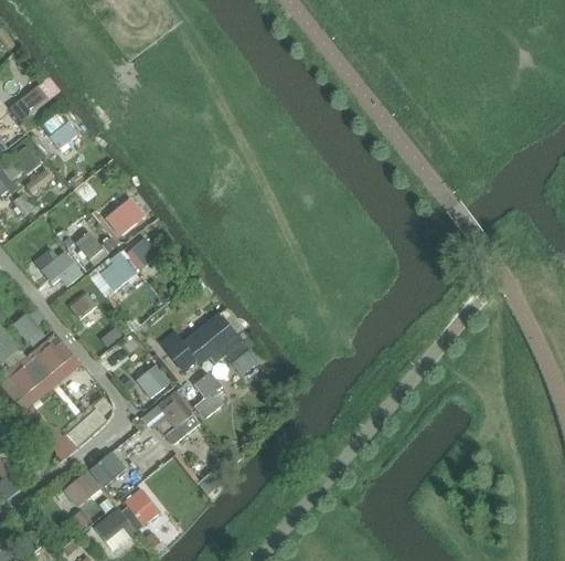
[(2,27),(0,28),(0,38),(9,50),(16,44),(2,27)]
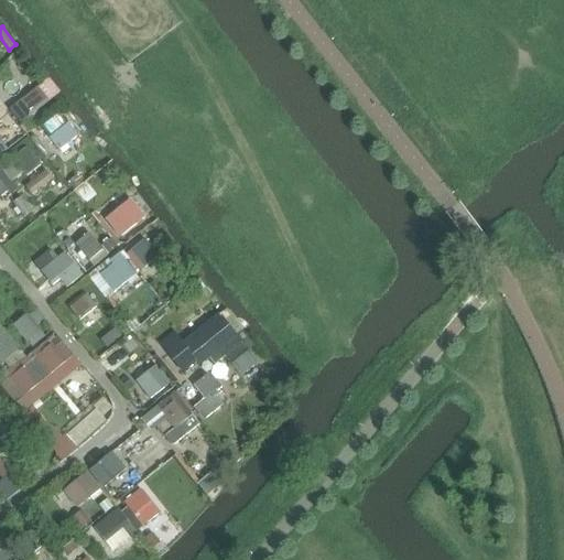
[(21,99),(10,107),(22,121),(32,114),(50,99),(39,85),(21,99)]
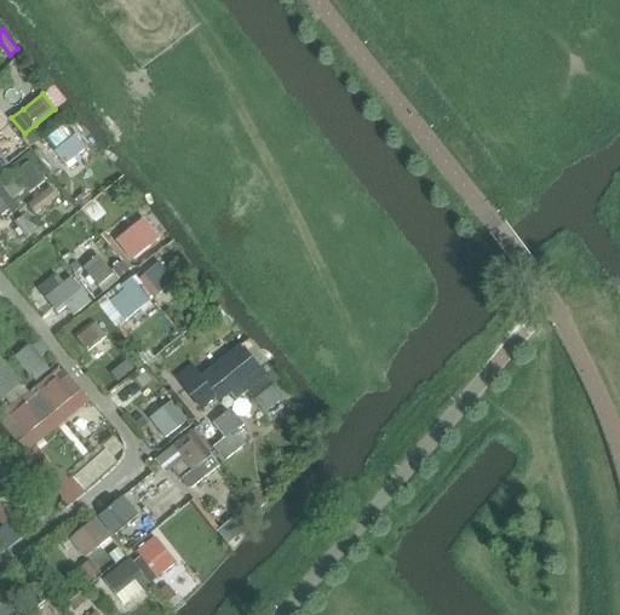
[(72,131),(53,147),(65,162),(85,147),(72,131)]
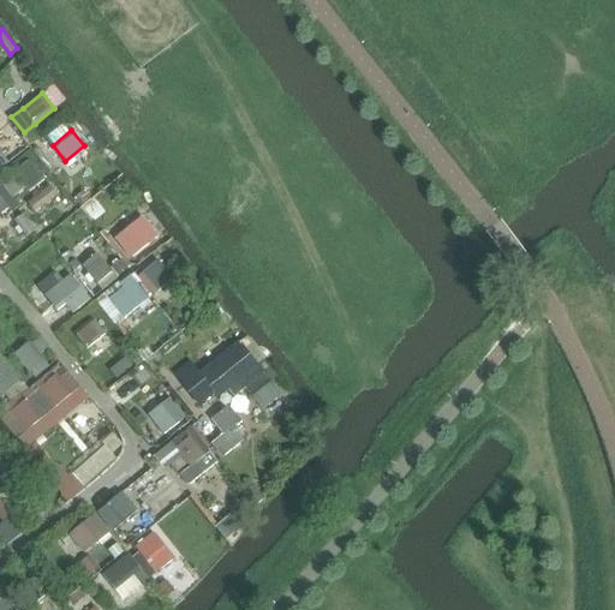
[(16,172),(4,181),(13,195),(27,185),(29,189),(46,177),(30,157),(15,171),(16,172)]
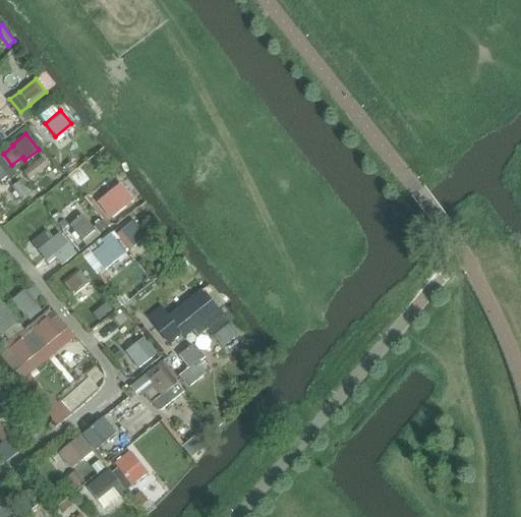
[(0,150),(0,179),(7,174),(10,178),(17,172),(11,165),(3,154),(0,150)]
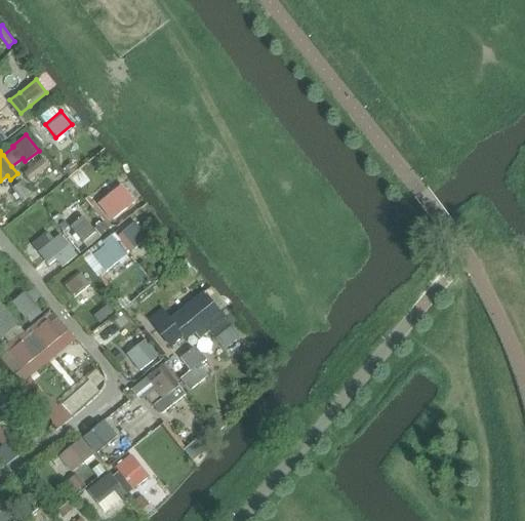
[(81,168),(72,175),(79,186),(89,178),(81,168)]
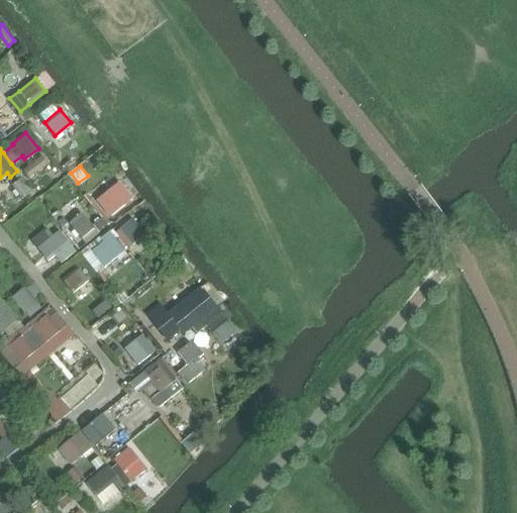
[(19,178),(12,184),(22,197),(29,191),(19,178)]
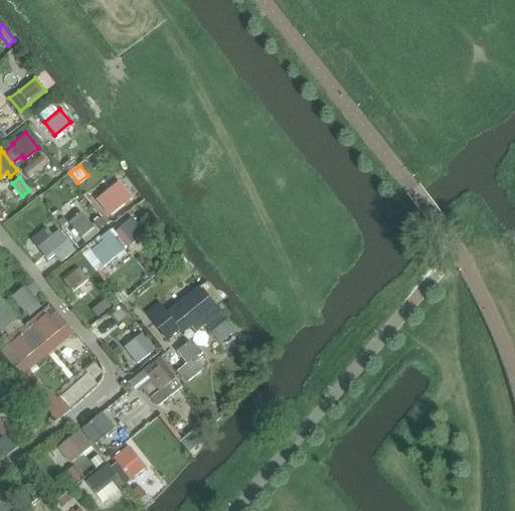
[(120,180),(97,198),(110,213),(133,195),(120,180)]
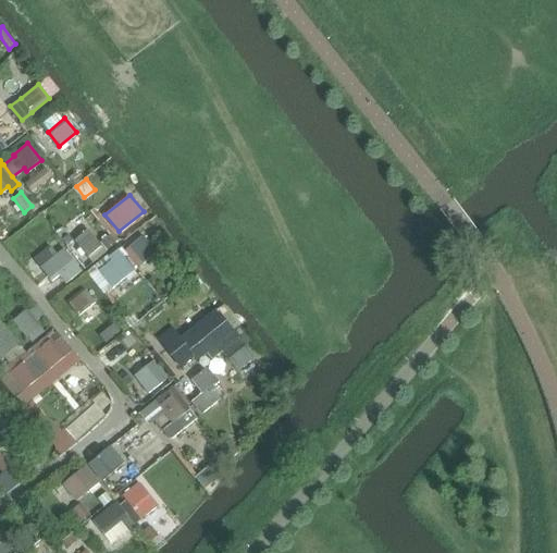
[(88,228),(74,238),(91,260),(93,261),(106,252),(106,250),(88,228)]
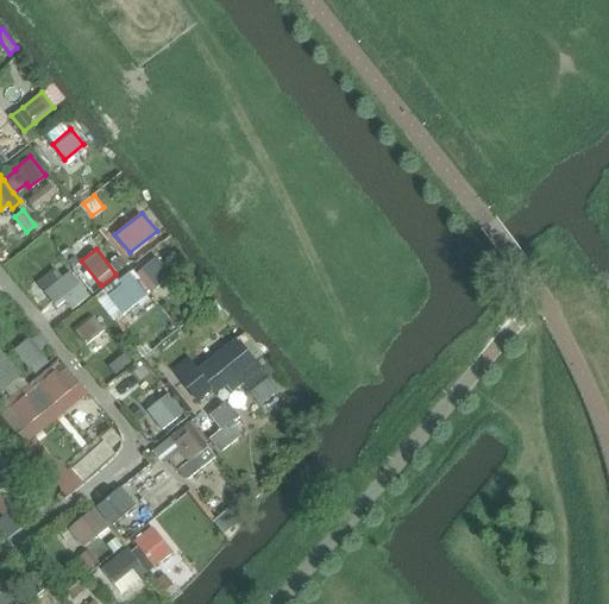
[(156,256),(136,271),(150,291),(171,275),(156,256)]
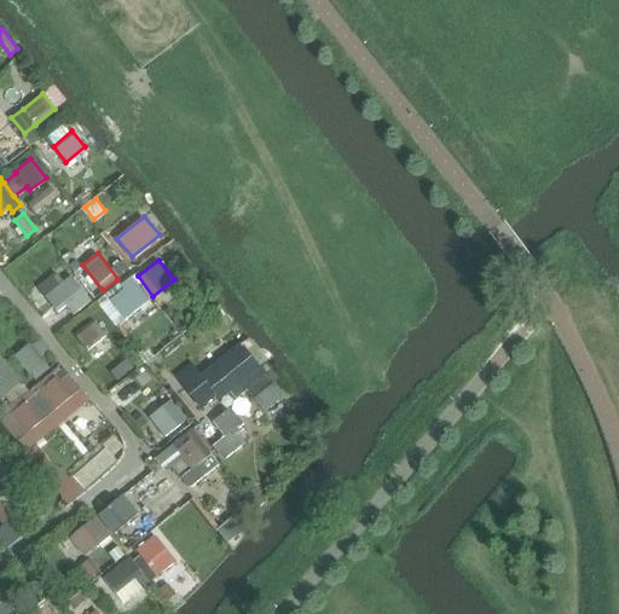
[(120,281),(96,300),(98,302),(116,325),(152,296),(138,276),(134,272),(121,283),(120,281)]
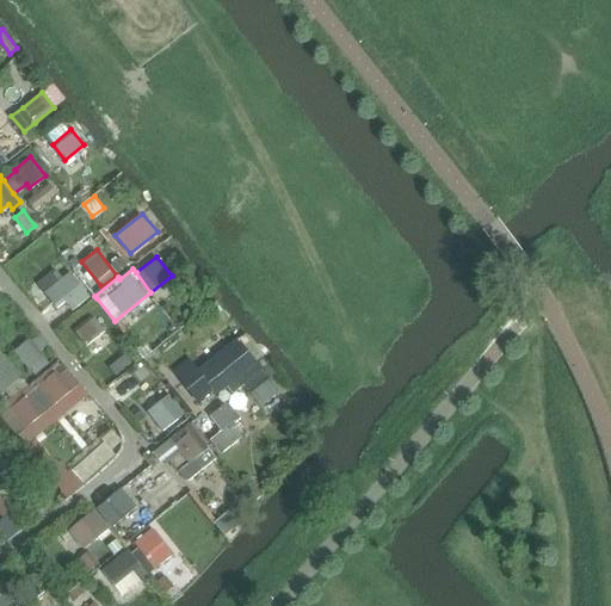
[(90,295),(71,270),(44,291),(56,307),(65,300),(72,309),(90,295)]
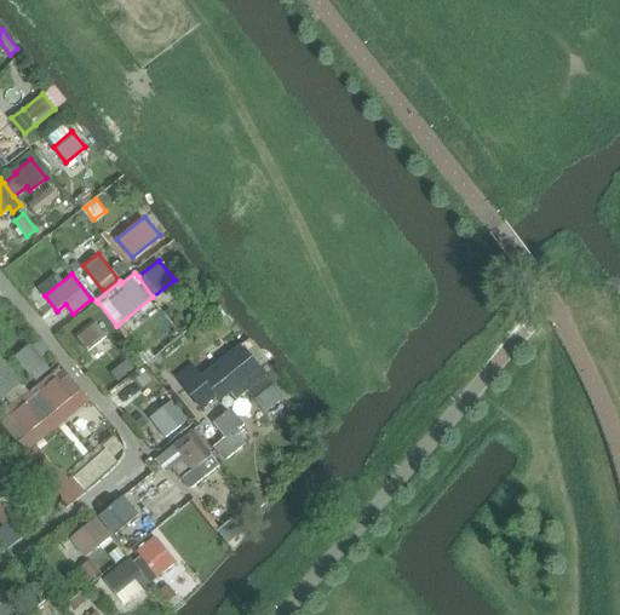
[(75,334),(87,349),(107,333),(95,319),(75,334)]
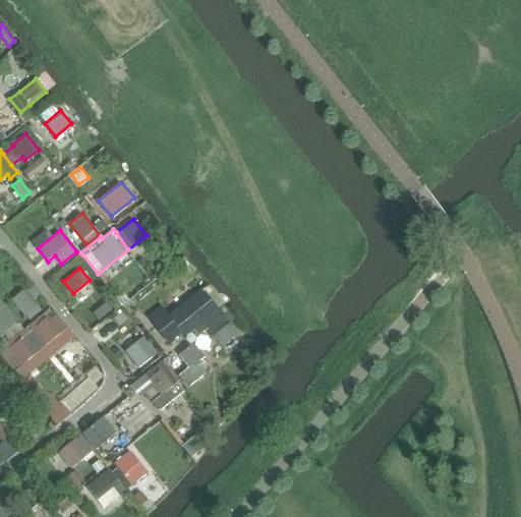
[(42,308),(34,298),(41,292),(32,282),(12,298),(25,313),(30,318),(42,308)]
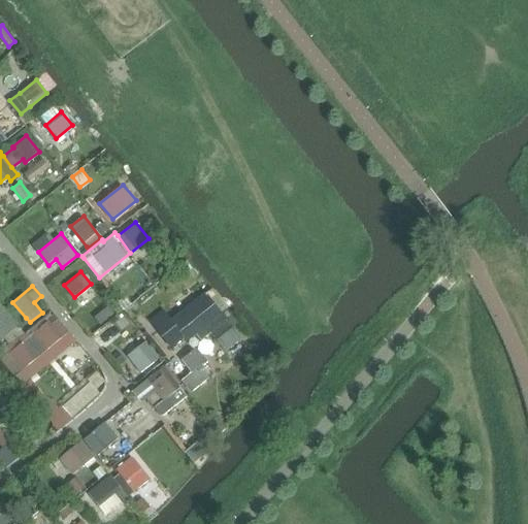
[(241,337),(211,301),(206,294),(207,293),(206,291),(172,319),(163,308),(150,319),(172,347),(184,337),(186,340),(196,333),(201,339),(210,332),(225,350),(241,337)]
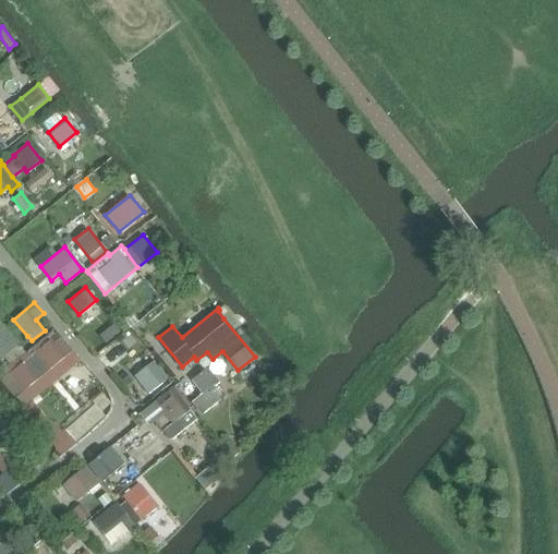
[(0,358),(20,342),(5,325),(0,318),(0,358)]
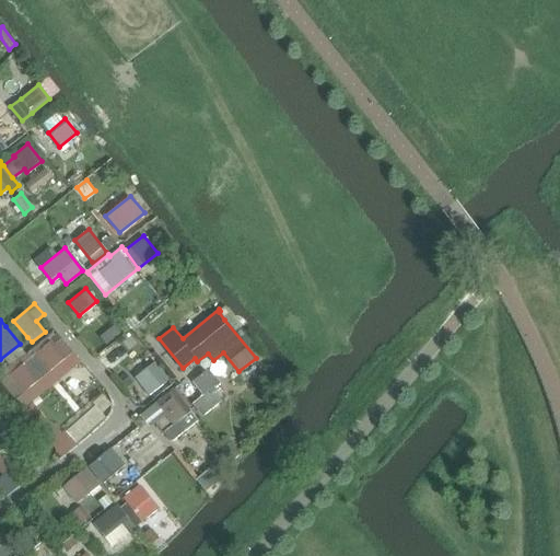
[(19,366),(1,380),(15,397),(59,361),(73,350),(55,328),(26,352),(15,361),(19,366)]
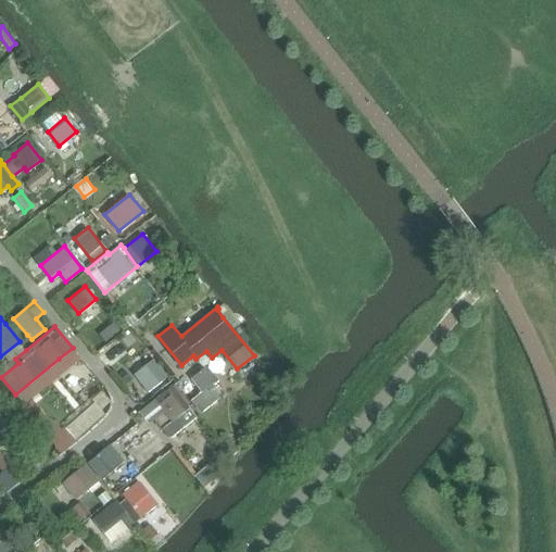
[(153,358),(135,373),(149,391),(167,376),(153,358)]
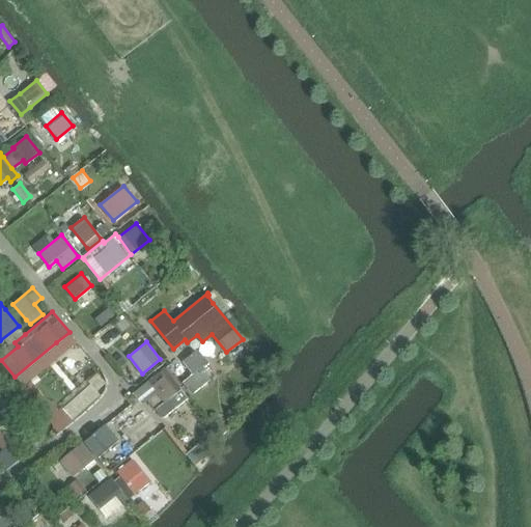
[(203,370),(208,366),(207,364),(210,362),(203,355),(201,357),(195,350),(183,360),(193,373),(185,380),(193,391),(210,379),(203,370)]
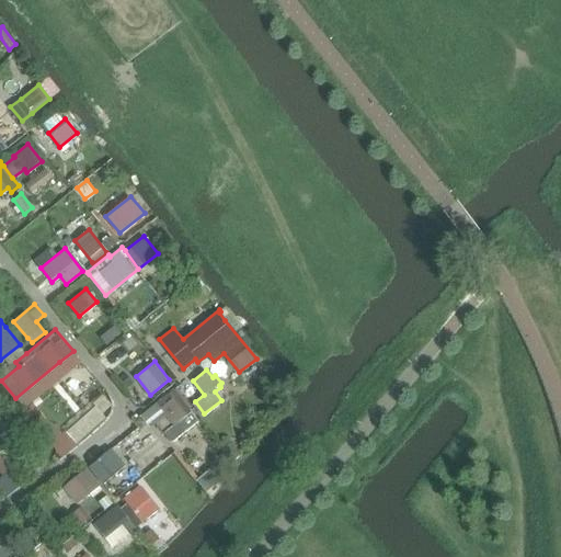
[(198,419),(173,388),(156,401),(165,413),(155,421),(163,433),(164,433),(171,441),(198,419)]
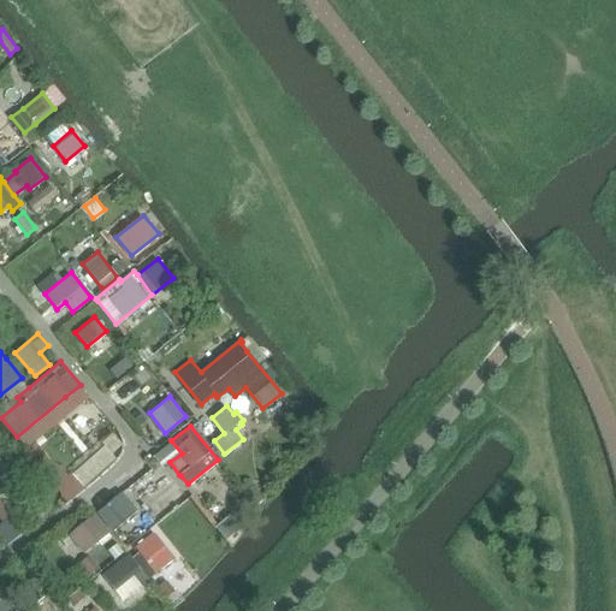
[(122,491),(98,510),(113,529),(137,509),(122,491)]
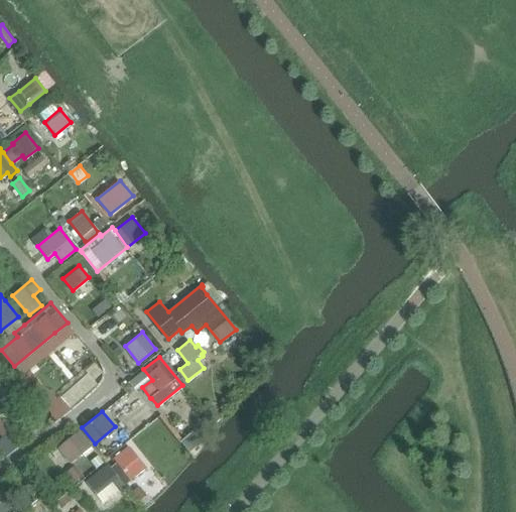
[(71,462),(91,445),(79,430),(58,446),(71,462)]
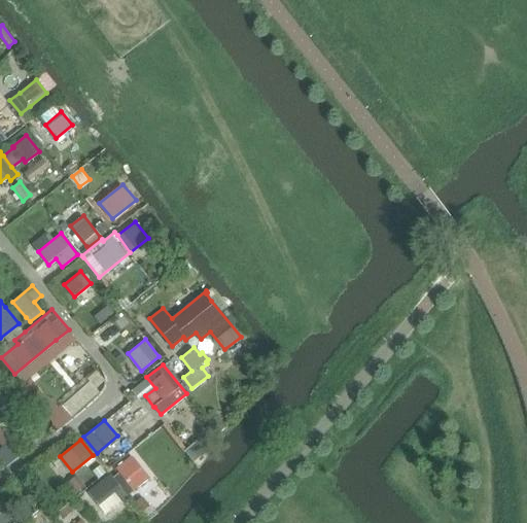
[(194,446),(185,452),(192,460),(201,454),(194,446)]
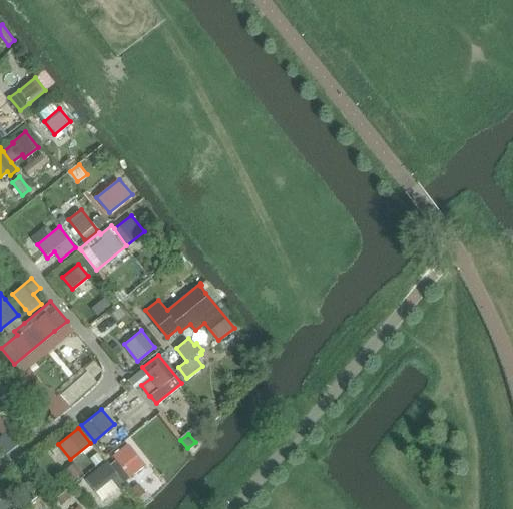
[(145,463),(129,443),(113,456),(115,459),(109,463),(124,480),(145,463)]
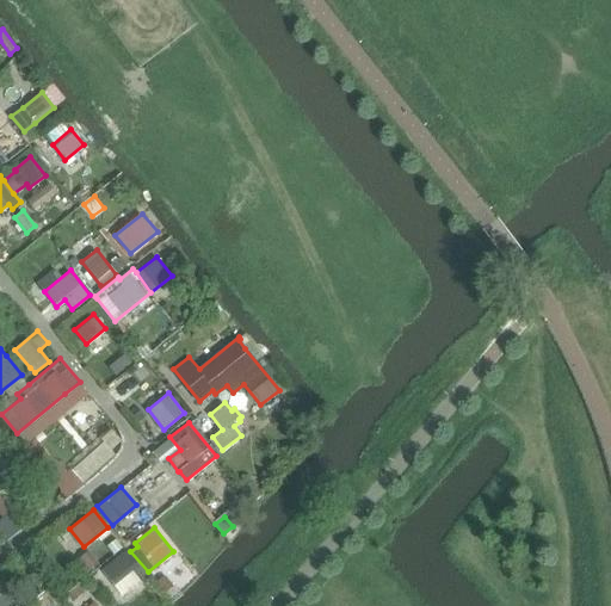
[(150,577),(128,548),(102,569),(121,594),(140,579),(143,583),(150,577)]
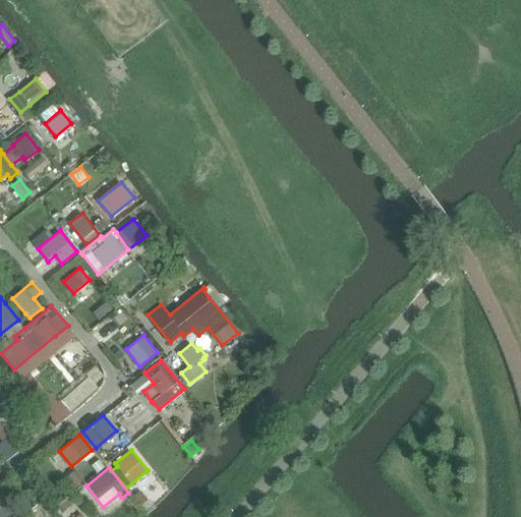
[(75,468),(66,475),(75,486),(84,479),(75,468)]
